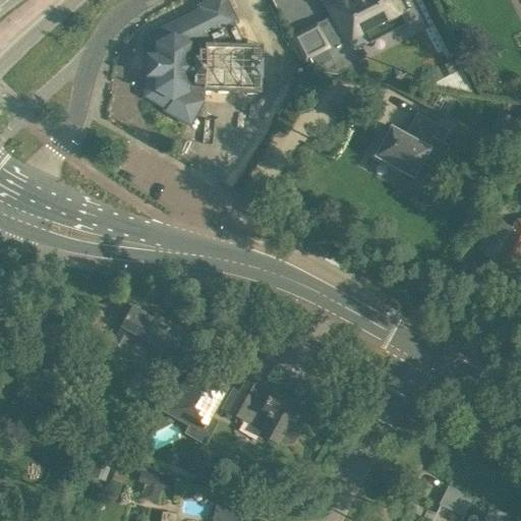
[(259,91),(259,50),(246,50),(221,0),(218,0),(200,9),(203,12),(167,29),(166,26),(146,37),(143,98),(164,109),(162,111),(189,126),(204,102),(222,102),(222,96),(258,96),(258,91),(259,91)]
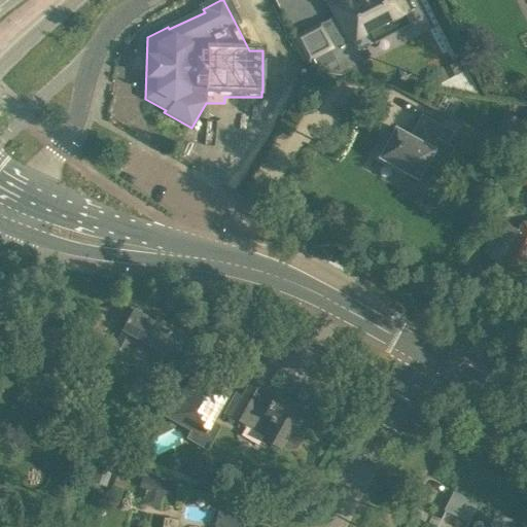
[(407,16),(398,0),(339,0),(327,6),(335,21),(327,24),(334,36),(341,32),(348,46),(371,35),(369,32),(383,24),(385,28),(407,16)]
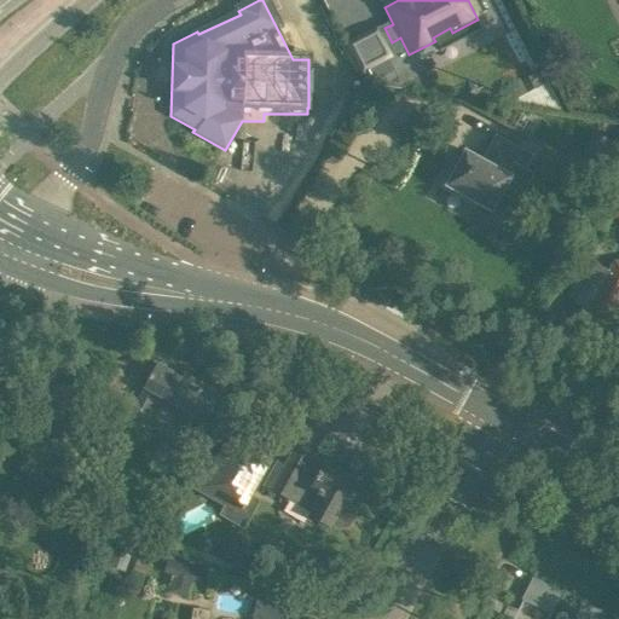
[(408,84),(394,58),(362,75),(363,79),(408,84)]
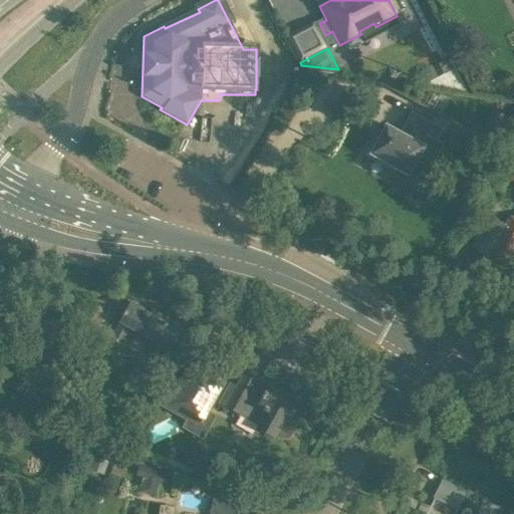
[(345,73),(359,73),(353,62),(342,68),(345,73)]
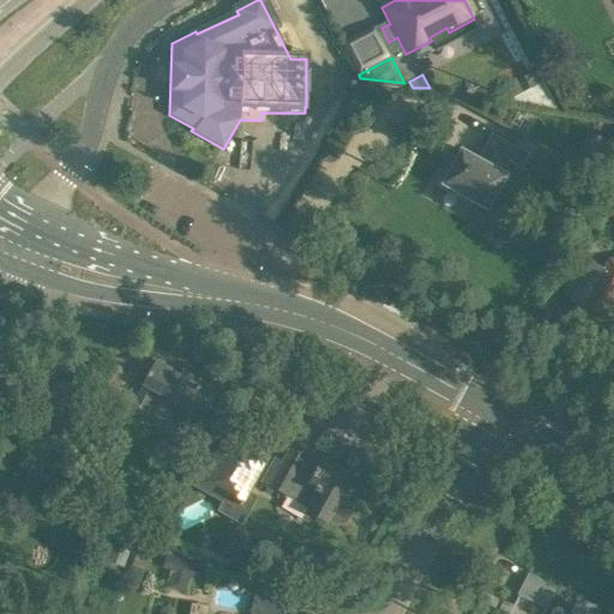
[(440,186),(486,211),(505,175),(513,180),(528,154),(491,134),(476,158),(459,150),(440,186)]
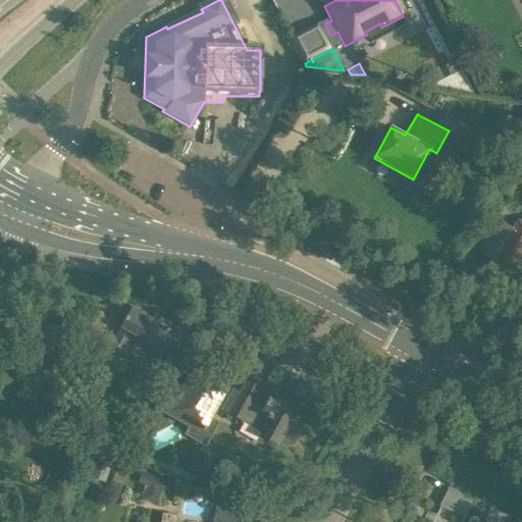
[(521,170),(521,171),(521,176),(521,220),(517,221),(513,229),(502,223),(483,256),(512,271),(521,253),(521,170)]
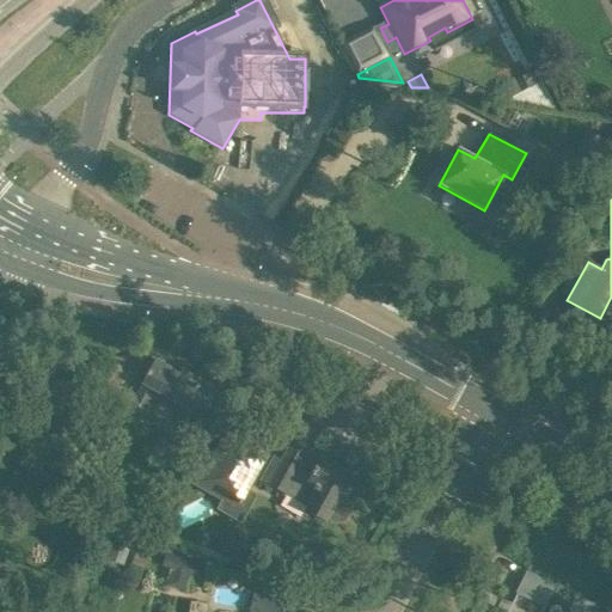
[(87,393),(108,398),(141,416),(154,392),(201,418),(216,389),(181,369),(178,373),(154,360),(141,385),(135,397),(116,386),(118,373),(121,373),(123,360),(103,355),(99,368),(97,367),(93,380),(90,379),(87,393)]
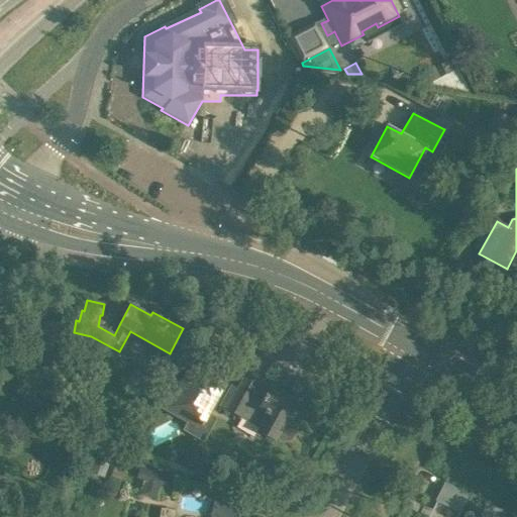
[(167,408),(178,413),(201,373),(190,367),(169,405),(167,408)]
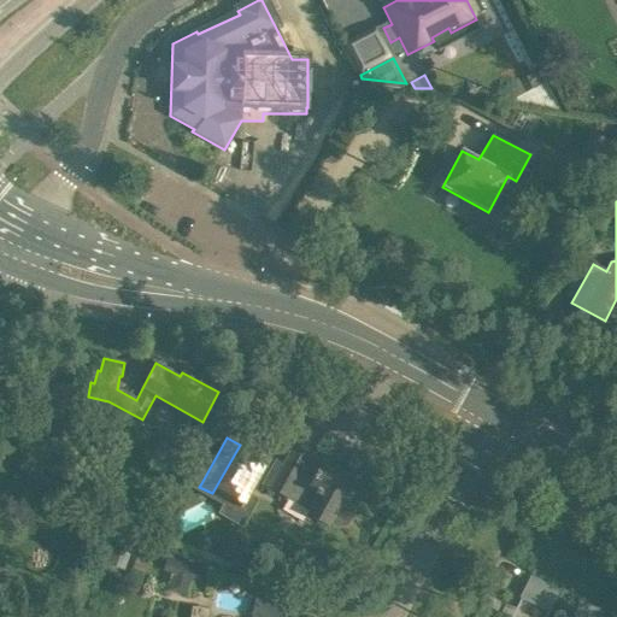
[(240,445),(212,493),(225,500),(218,513),(241,527),(256,500),(247,495),(268,460),(240,445)]
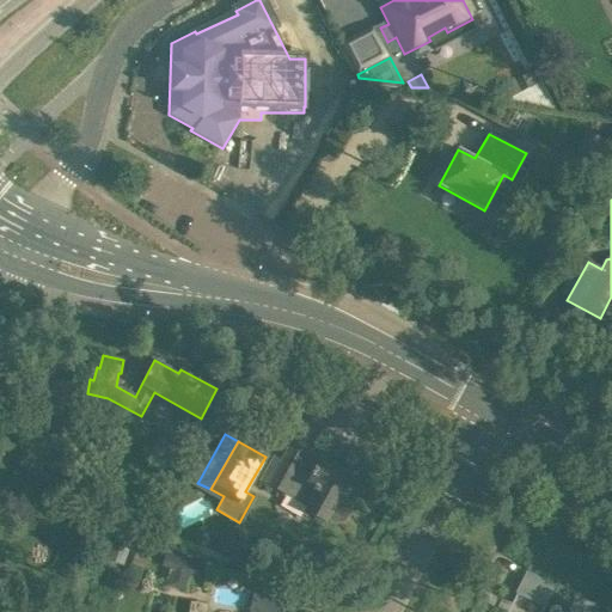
[(306,454),(307,452),(291,444),(280,461),(273,458),(259,481),(306,506),(304,510),(324,521),(324,520),(330,524),(337,524),(344,521),(349,513),(348,506),(342,502),(355,479),(319,459),(318,461),(306,454)]
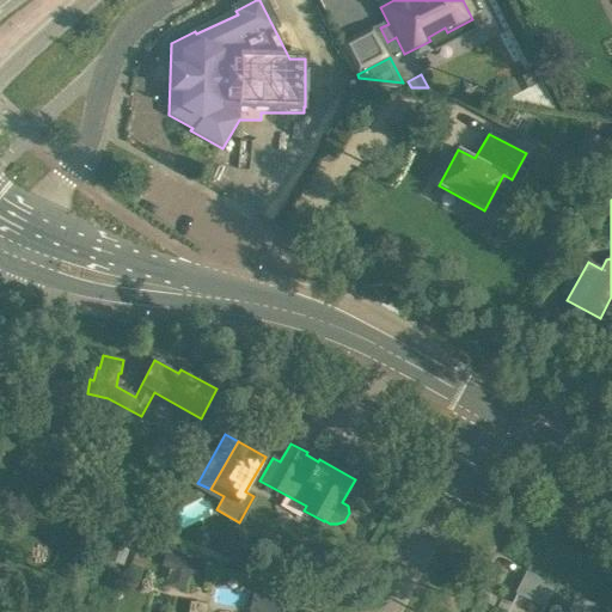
[(187,482),(195,487),(197,483),(200,479),(190,475),(187,482)]
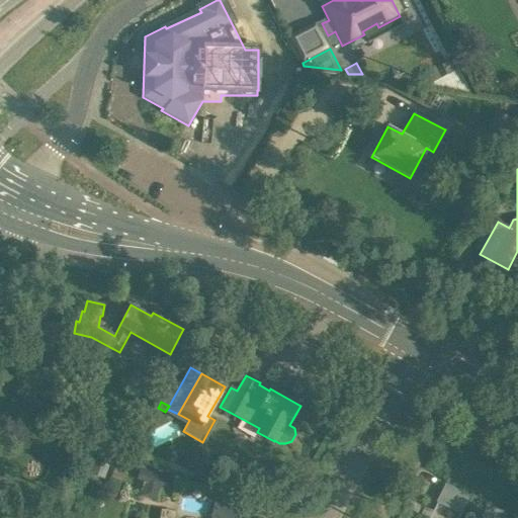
[(97,451),(90,472),(102,478),(110,455),(97,451)]
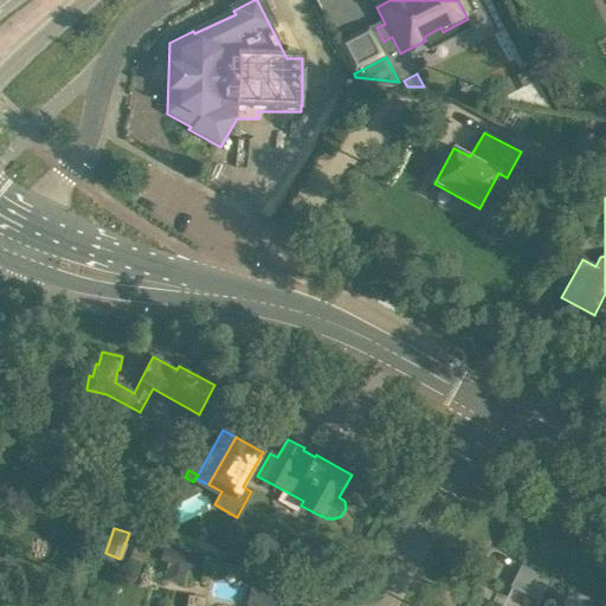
[(141,584),(156,541),(139,535),(124,578),(141,584)]
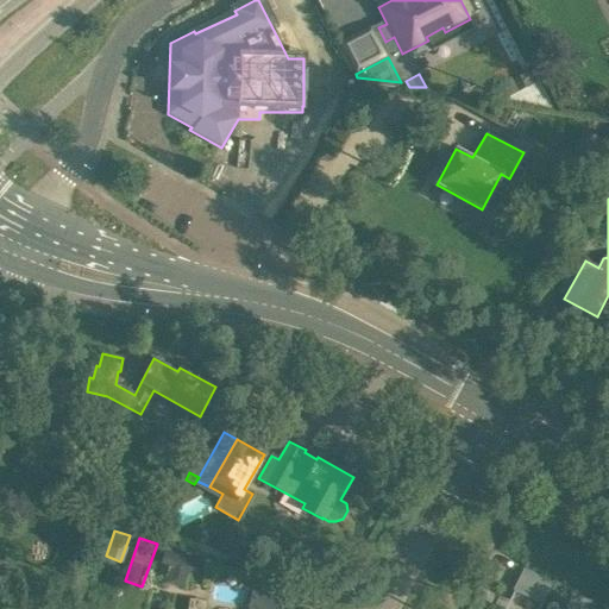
[(168,581),(182,585),(186,573),(196,577),(200,566),(164,554),(161,565),(173,569),(168,581)]
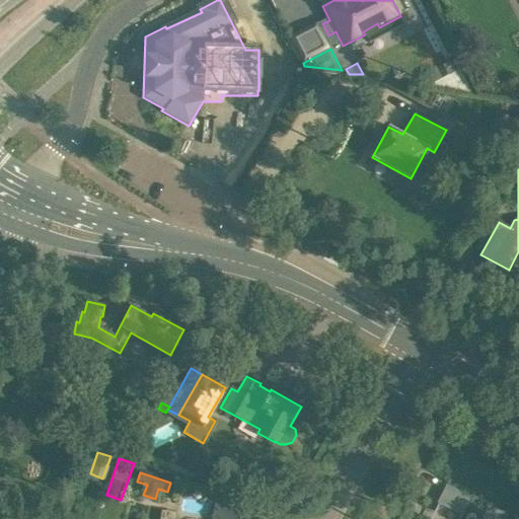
[(459,515),(457,518),(458,518),(470,496),(469,496),(468,497),(444,485),(444,486),(446,487),(433,512),(434,512),(438,505),(459,515)]
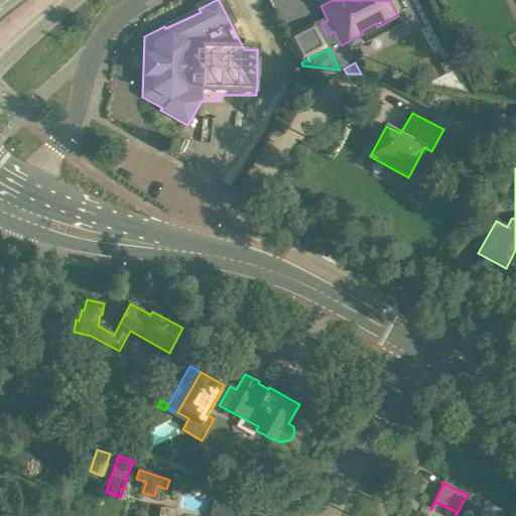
[(0,498),(13,501),(15,486),(0,483),(0,498)]
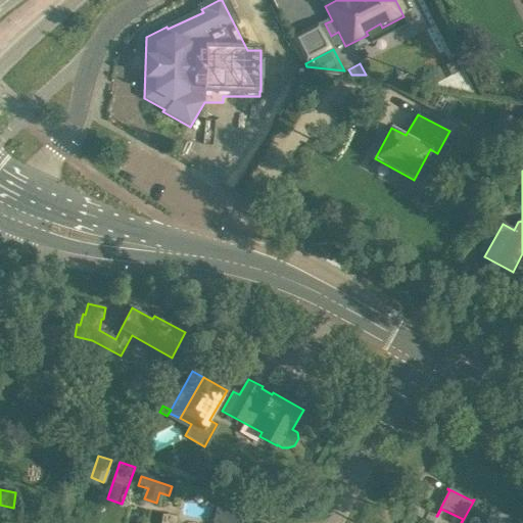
[(507,522),(508,521),(509,522),(510,521),(488,511),(487,512),(490,513),(485,522),(507,522)]
